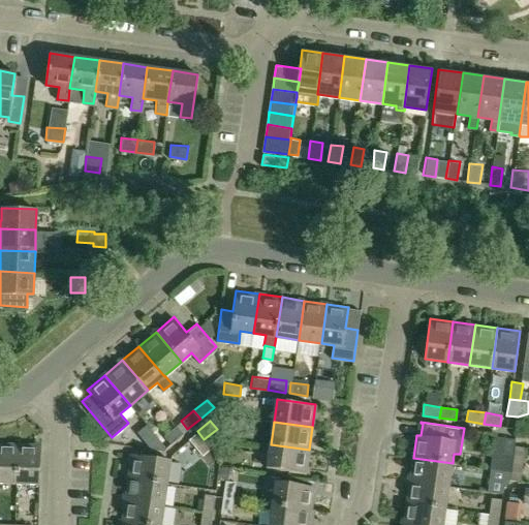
[(177,424),(167,432),(163,436),(170,443),(184,432),(177,424)]
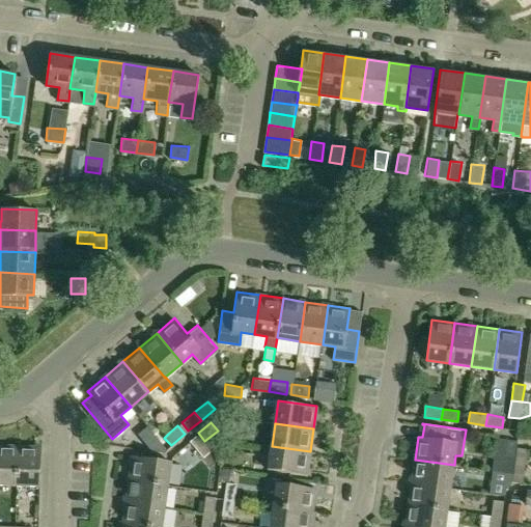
[(211,449),(224,439),(218,431),(204,441),(211,449)]
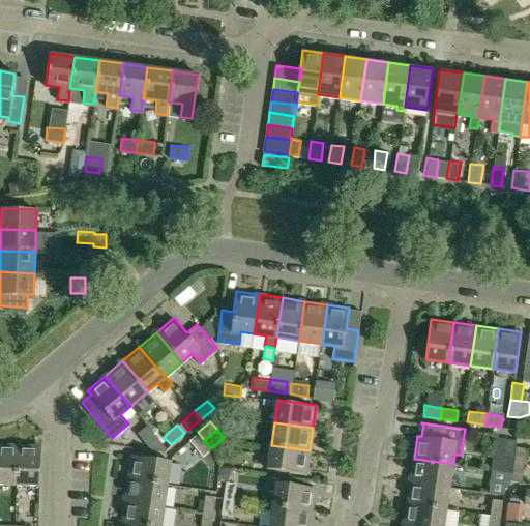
[(197,433),(189,439),(203,455),(210,448),(204,440),(198,432),(197,433)]
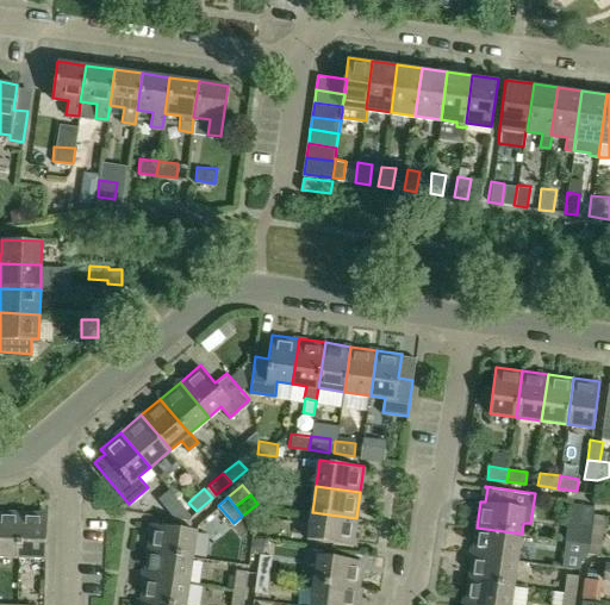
[(190,516),(192,515),(180,500),(169,509),(174,515),(190,516)]
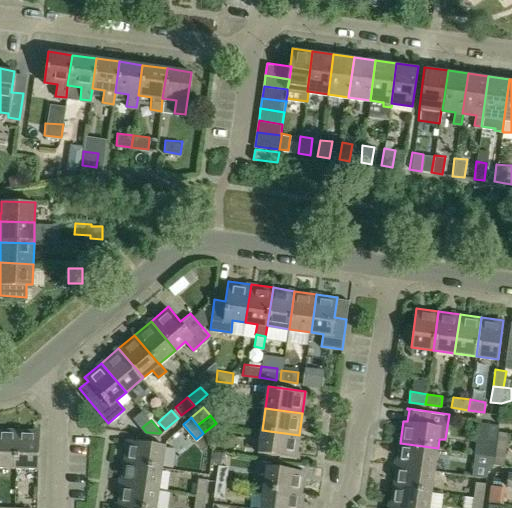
[(473,452),(484,453),(486,439),(488,422),(478,421),(473,452)]
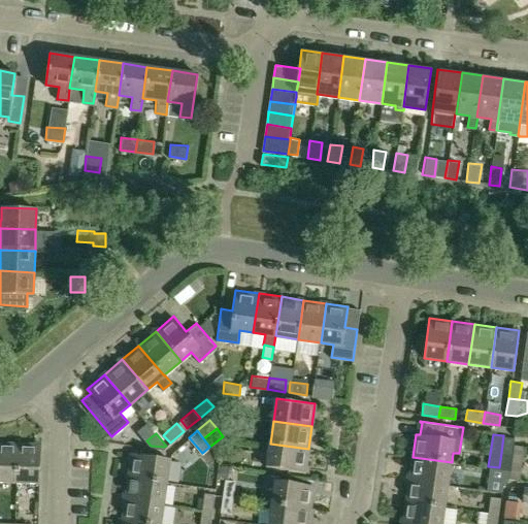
[(503,435),(501,453),(512,454),(514,436),(503,435)]
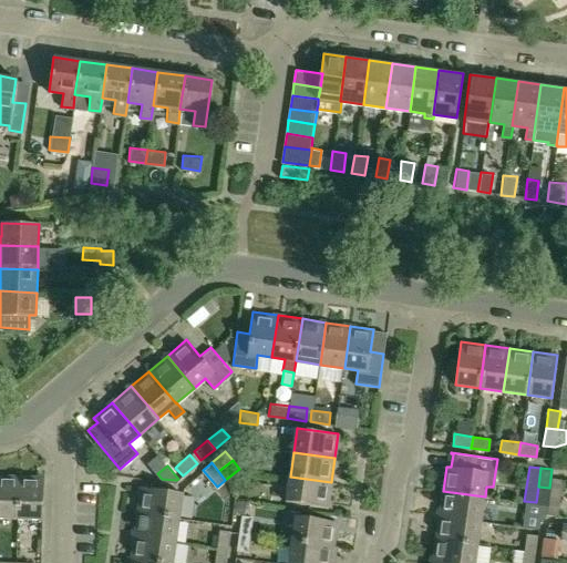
[(19,476),(0,474),(0,515),(18,517),(19,476)]
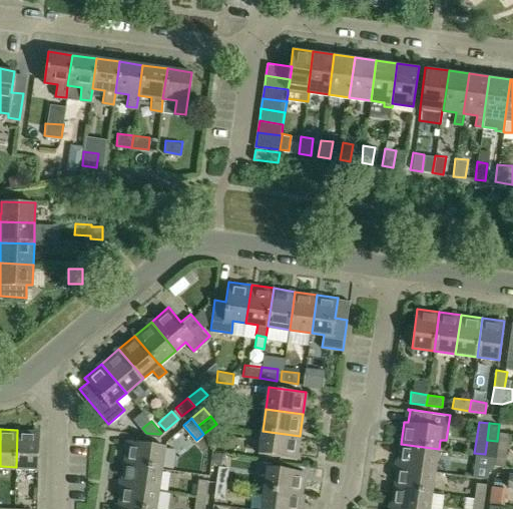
[(17,430),(16,467),(38,468),(39,430),(17,430)]
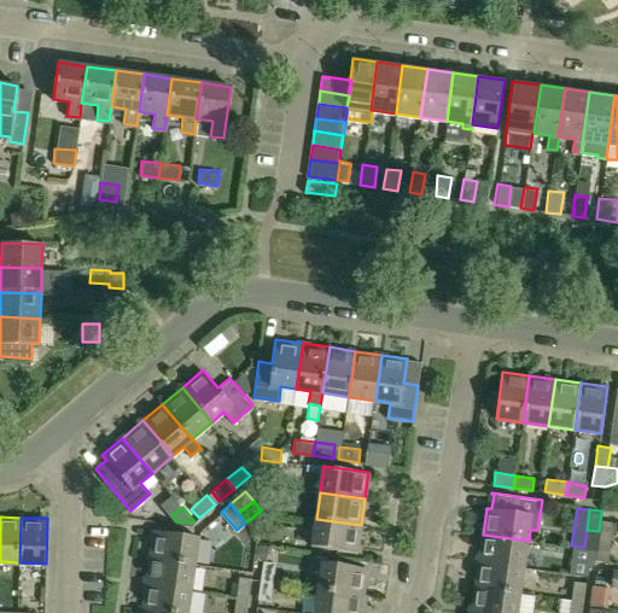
[(361,525),(316,519),(313,544),(357,552),(361,525)]
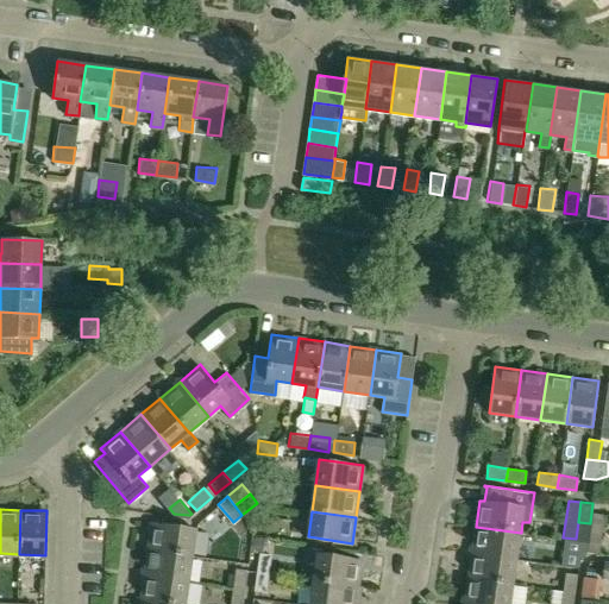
[(151,522),(148,548),(193,554),(196,528),(151,522)]
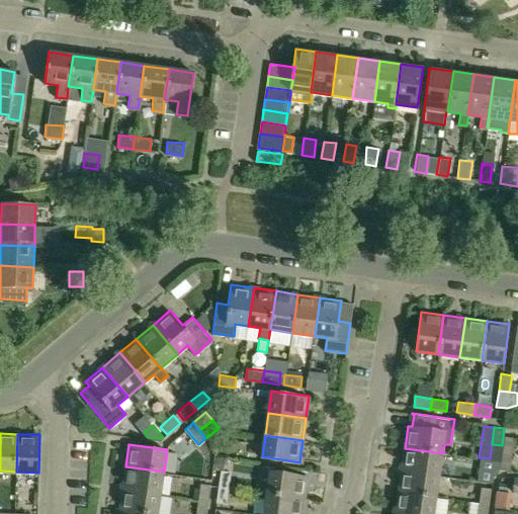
[(502,445),(492,444),(490,458),(500,460),(502,445)]
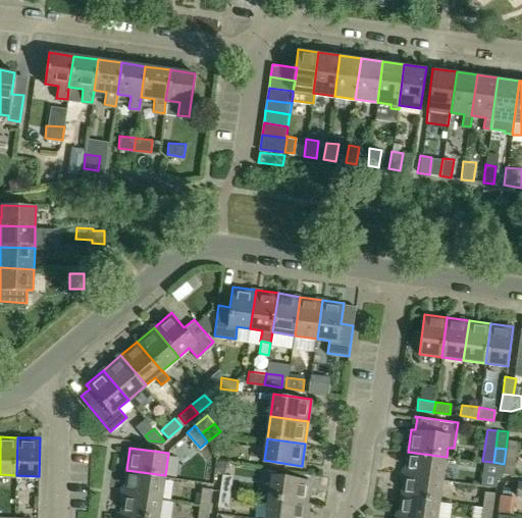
[(444,478),(447,457),(408,452),(405,473),(444,478)]
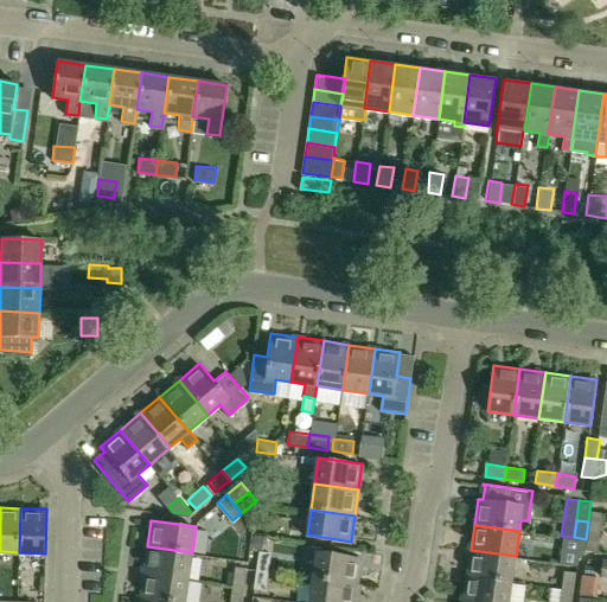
[(596,551),(599,533),(588,531),(586,549),(596,551)]
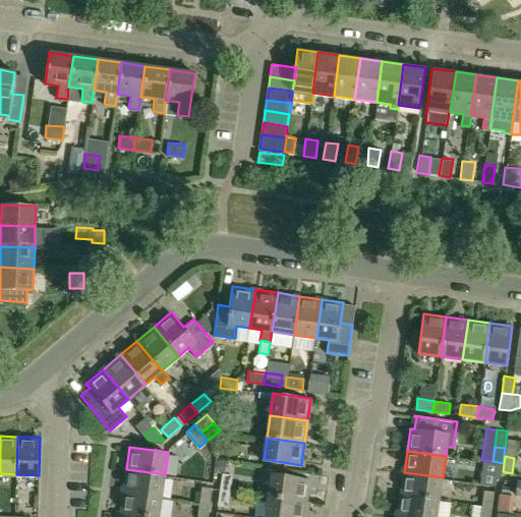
[(165,474),(126,469),(123,492),(162,497),(165,474)]
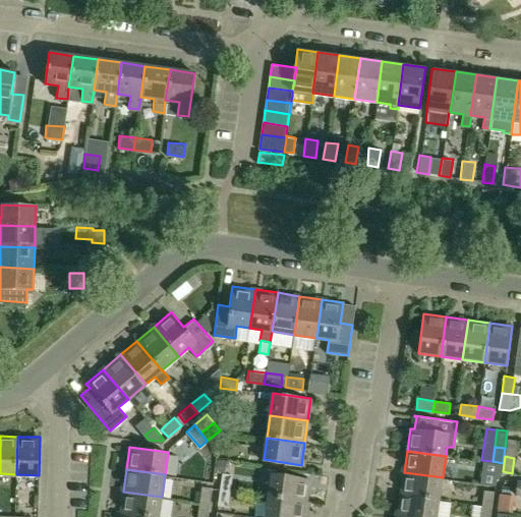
[(219,489),(230,491),(233,473),(222,472),(219,489)]
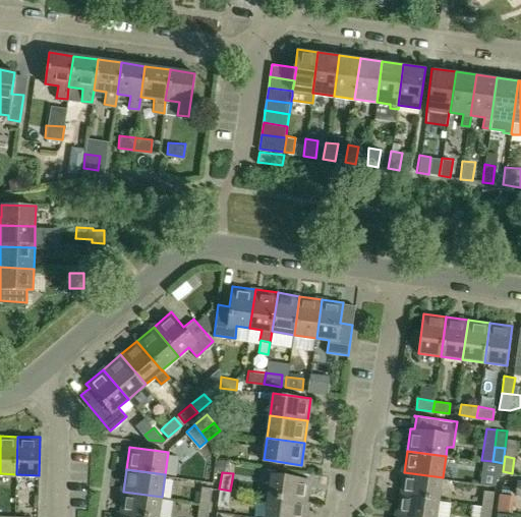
[(404,472),(401,494),(440,500),(443,477),(404,472)]
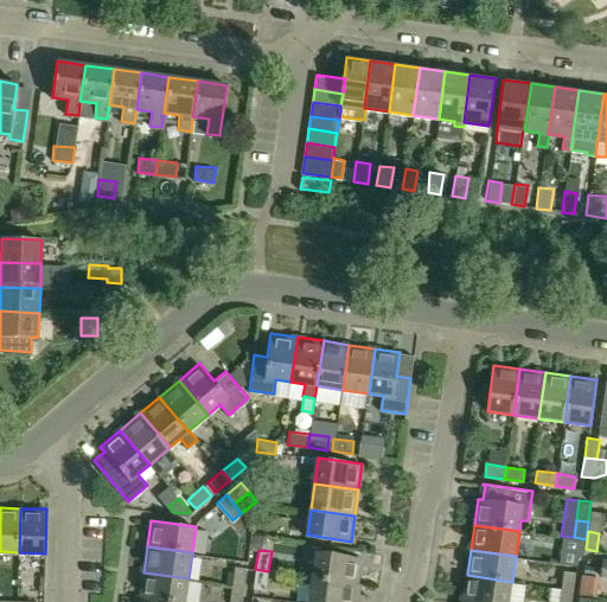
[(315,551),(312,577),(357,584),(360,557),(315,551)]
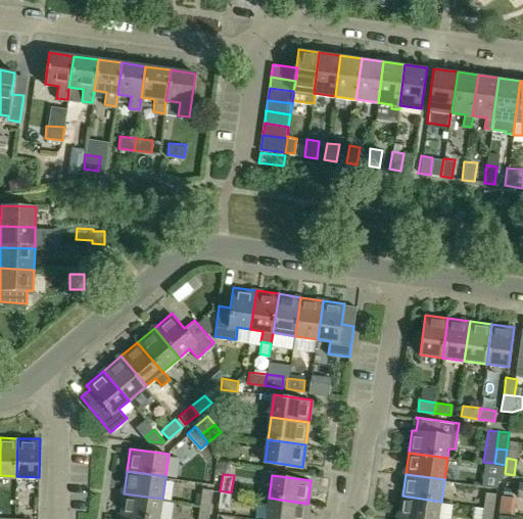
[(200,504),(209,506),(212,489),(202,487),(200,504)]
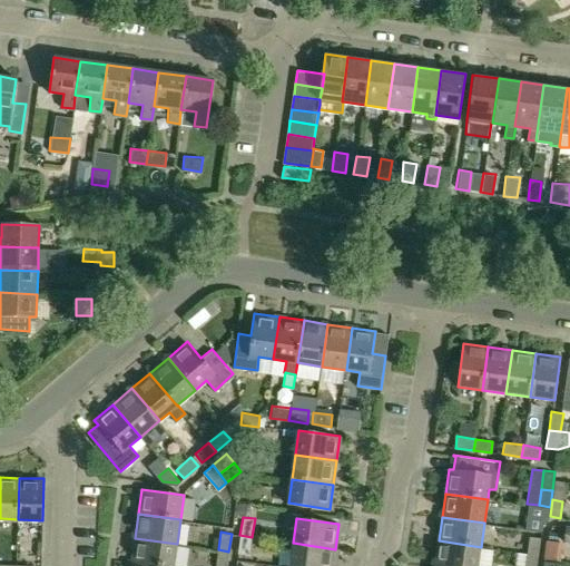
[(248,555),(252,537),(239,535),(237,553),(248,555)]
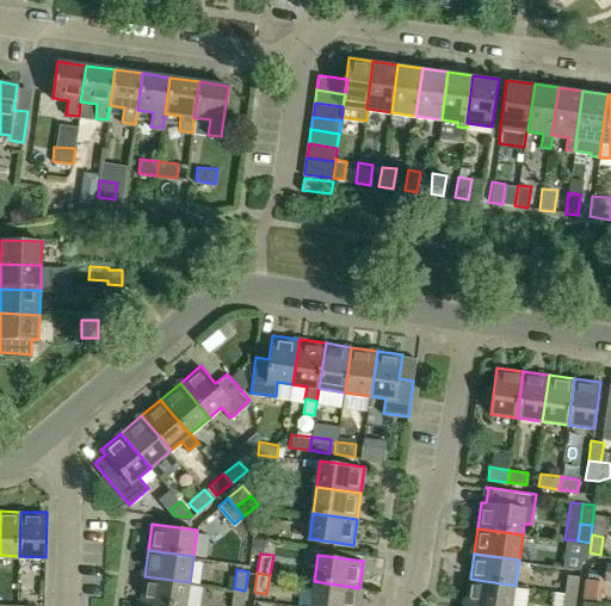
[(567,574),(565,592),(576,594),(579,575),(567,574)]
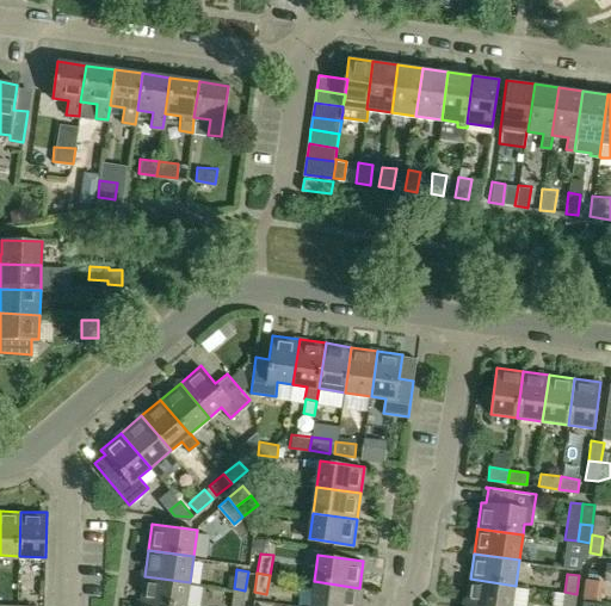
[(141,601),(173,605),(185,605),(190,582),(144,576),(141,601)]
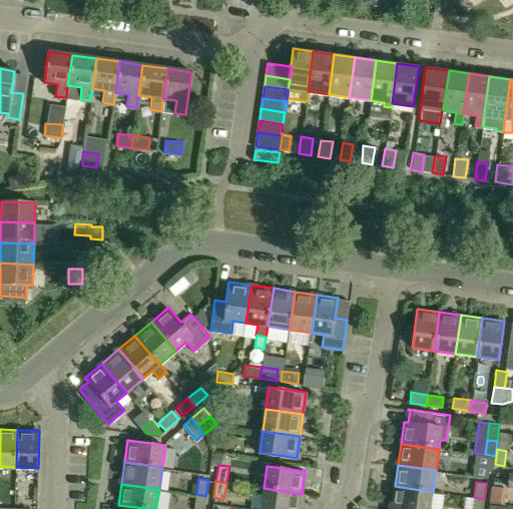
[(395,486),(392,508),(400,508),(430,508),(433,492),(395,486)]
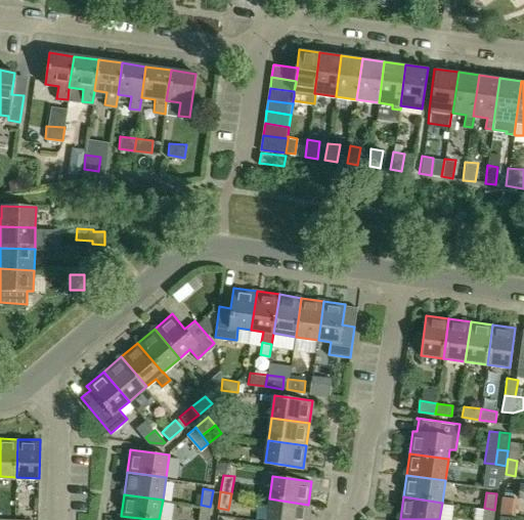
[(305,519),(308,505),(269,499),(266,519),(305,519)]
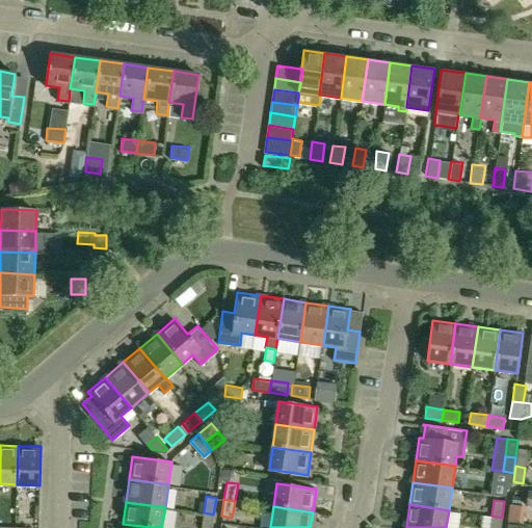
[(450,527),(466,527),(466,509),(451,509),(450,527)]
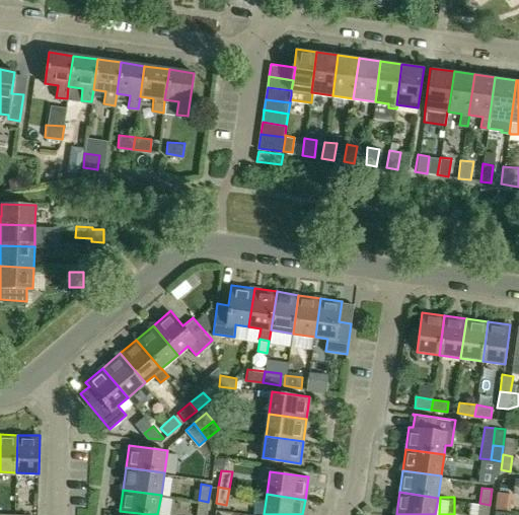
[(206,514),(208,502),(199,500),(196,514),(206,514)]
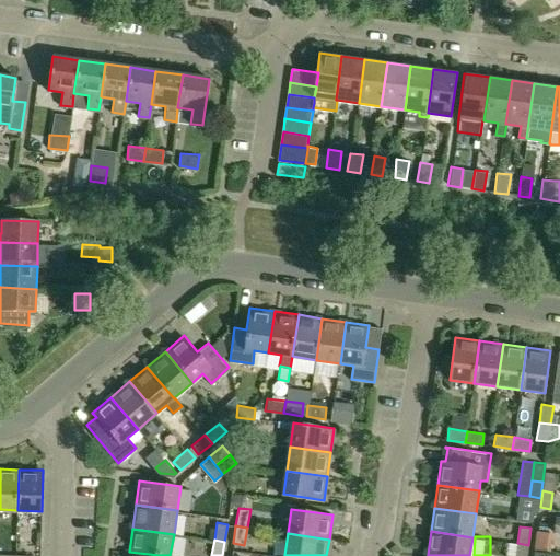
[(526,555),(528,545),(517,543),(515,555),(526,555)]
